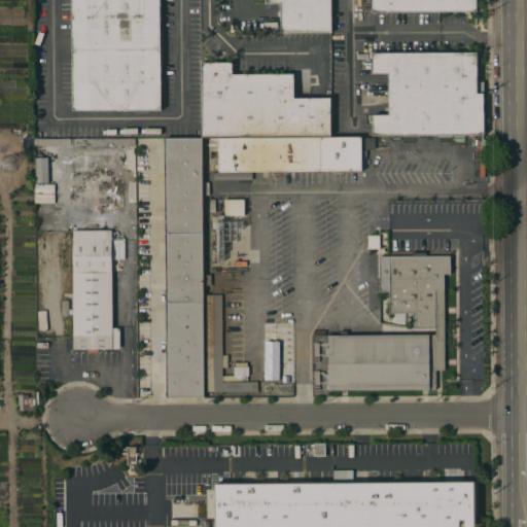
[(72,0),(160,0),(161,110),(73,111),(72,0)]
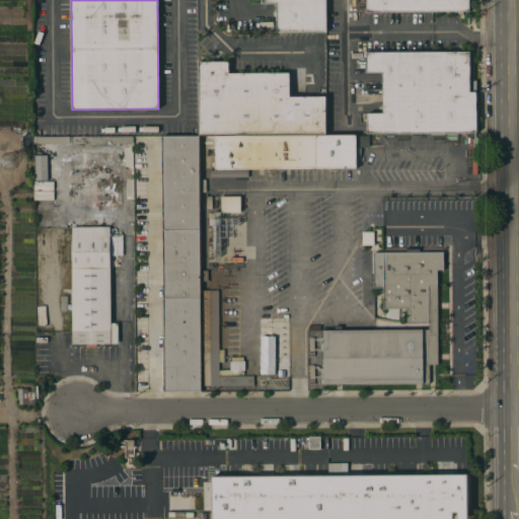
[(277,32),(277,3),(262,4),(262,0),(325,0),(326,32),(277,32)]
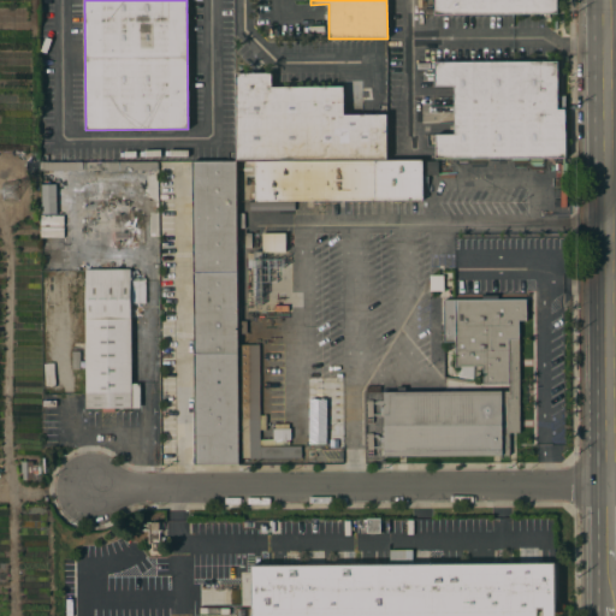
[(434,15),(434,0),(557,0),(557,13),(434,15)]
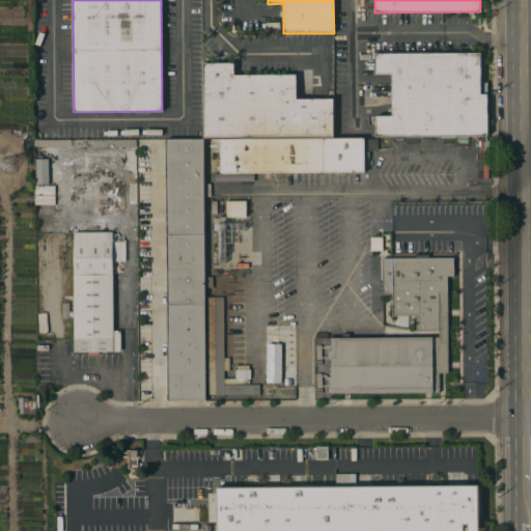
[(375,137),(375,116),(392,116),(391,74),(375,75),(374,54),(480,53),(481,82),(487,82),(487,136),(375,137)]
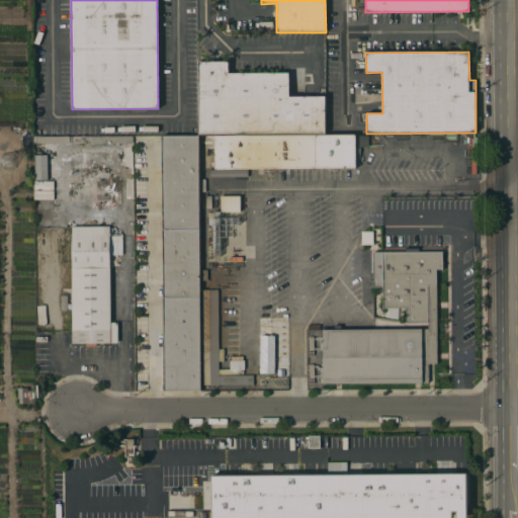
[(199,135),(198,62),(228,62),(228,74),(288,73),(288,97),(325,96),(325,134),(199,135)]
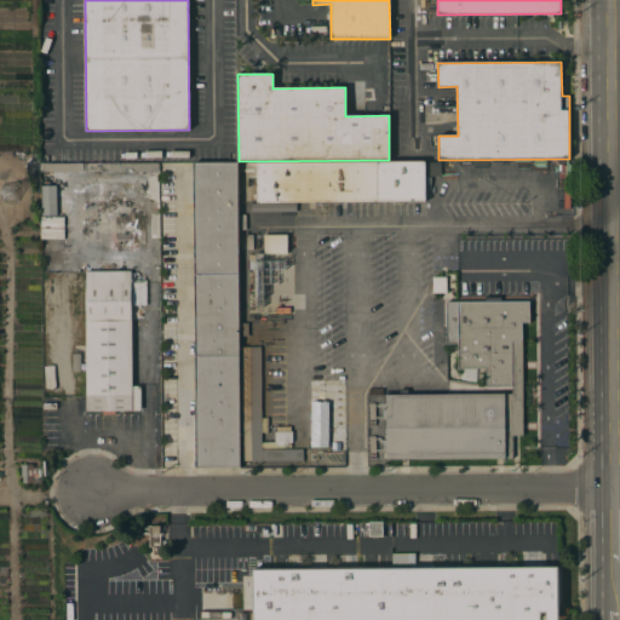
[(431,177),(431,183),(425,184),(425,201),(257,202),(257,177),(247,177),(247,164),(425,162),(425,177),(431,177)]
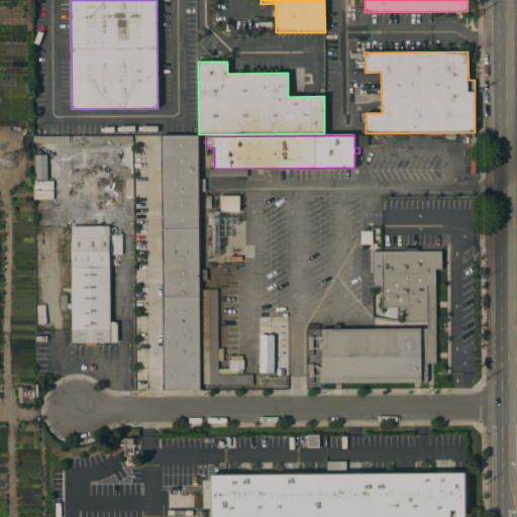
[(200,390),(164,391),(161,137),(198,136),(198,158),(200,158),(200,169),(198,169),(200,390)]
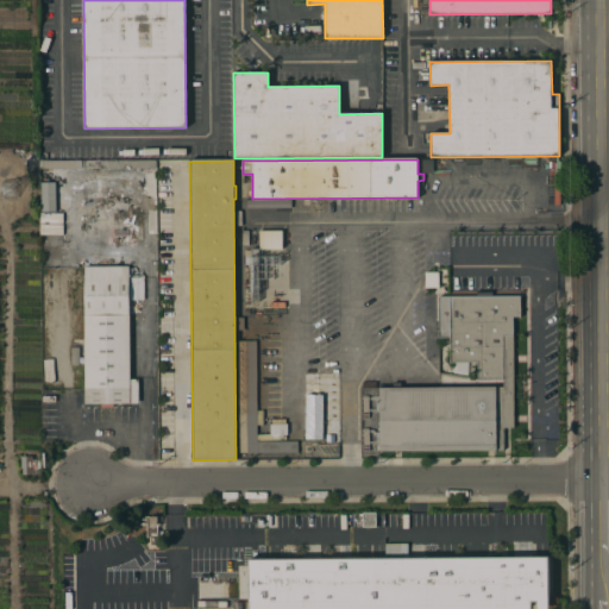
[(56,212),(42,212),(41,182),(55,182),(56,212)]
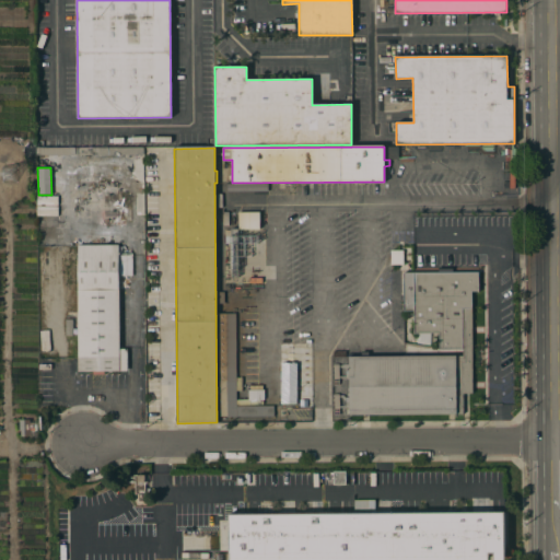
[(106,187),(98,187),(98,182),(126,182),(126,186),(116,187),(117,217),(104,217),(104,211),(107,210),(106,187)]
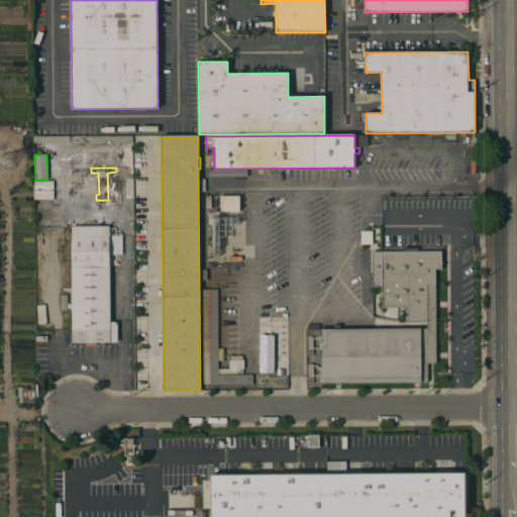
[(54,181),(54,190),(33,190),(34,181),(54,181)]
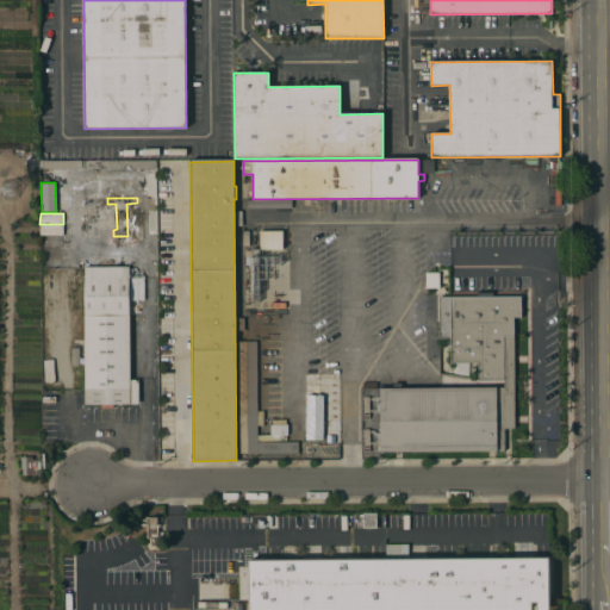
[(63,225),(63,236),(39,235),(41,224),(63,225)]
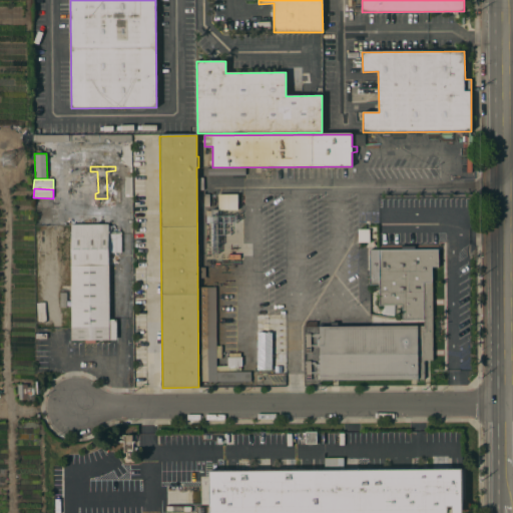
[(237,194),(238,210),(218,210),(218,194),(237,194)]
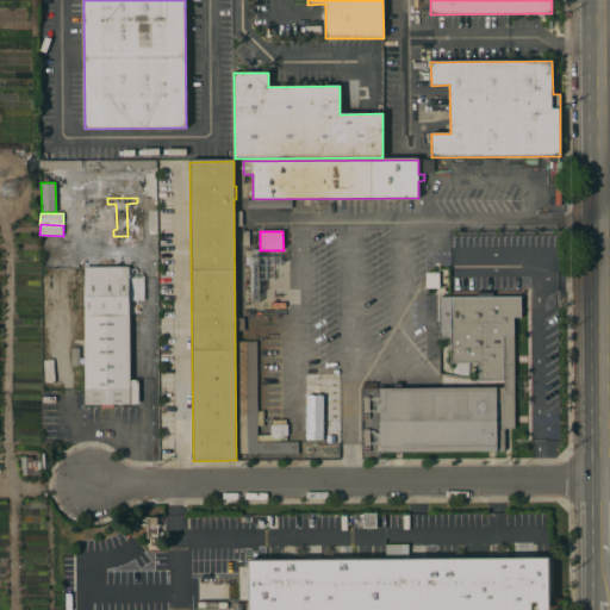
[(63,236),(63,246),(41,247),(39,237),(63,236)]
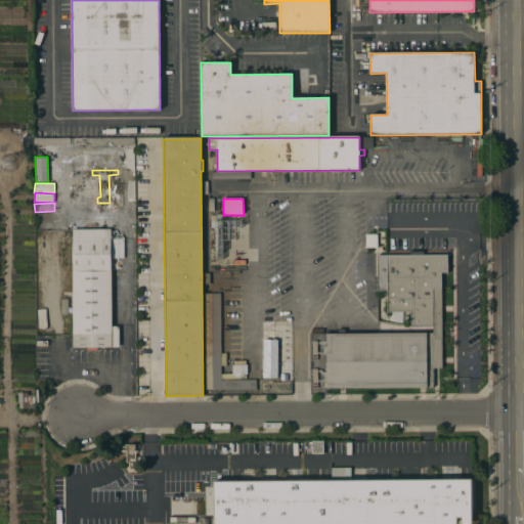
[(119,326),(119,347),(73,347),(73,229),(111,229),(111,230),(114,230),(114,237),(123,237),(124,258),(112,258),(112,326),(119,326)]
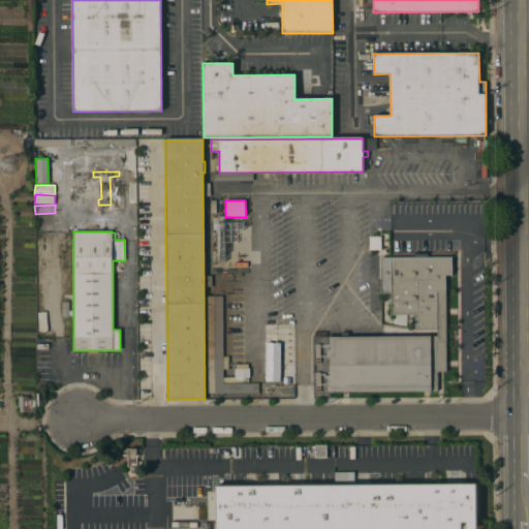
[(379,250),(379,237),(368,237),(368,249),(379,250)]
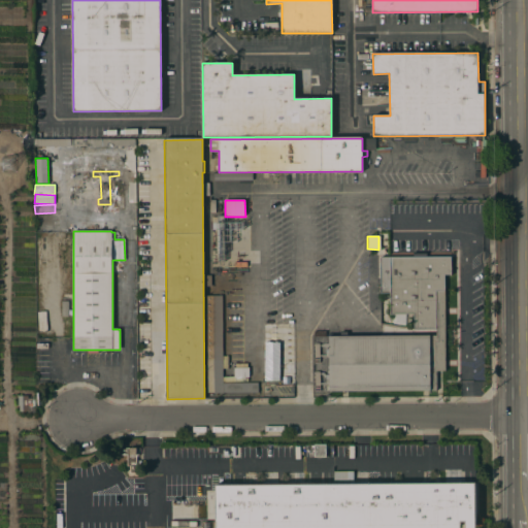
[(429,335),(436,335),(436,329),(414,329),(414,314),(406,315),(406,325),(394,323),(394,315),(390,315),(390,293),(381,293),(380,257),(414,257),(414,253),(426,253),(426,257),(451,257),(451,274),(444,274),(444,289),(446,371),(436,371),(437,390),(429,390),(329,391),(329,336),(340,336),(340,331),(348,331),(348,335),(429,335)]
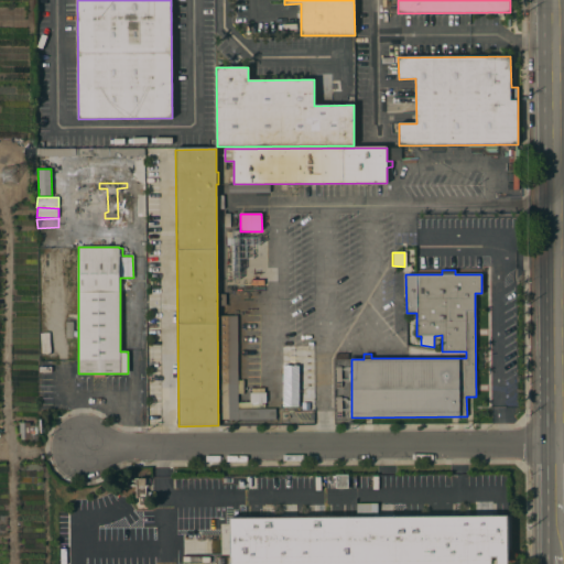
[(237,315),(225,315),(226,411),(234,411),(234,420),(274,419),(274,409),(264,409),(264,392),(249,392),(249,402),(237,403),(237,315)]
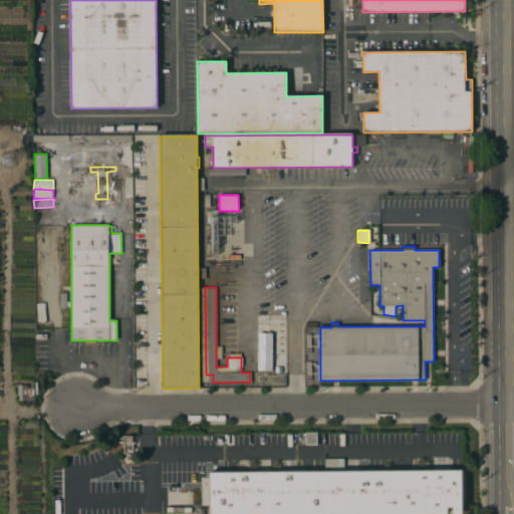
[(272,370),(271,333),(257,333),(257,370),(272,370)]
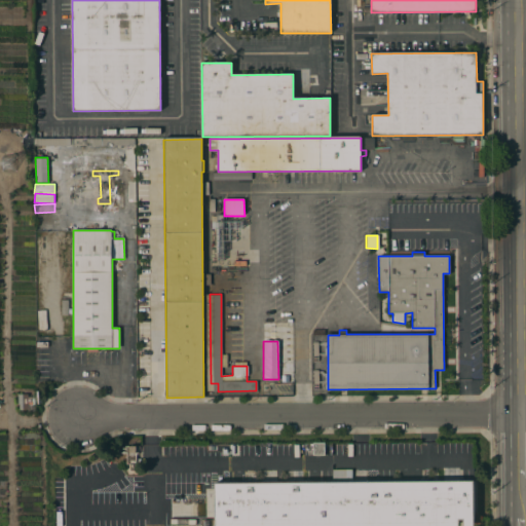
[(28,401),(31,400),(31,406),(28,407),(28,409),(19,410),(17,395),(28,393),(28,400),(28,401)]
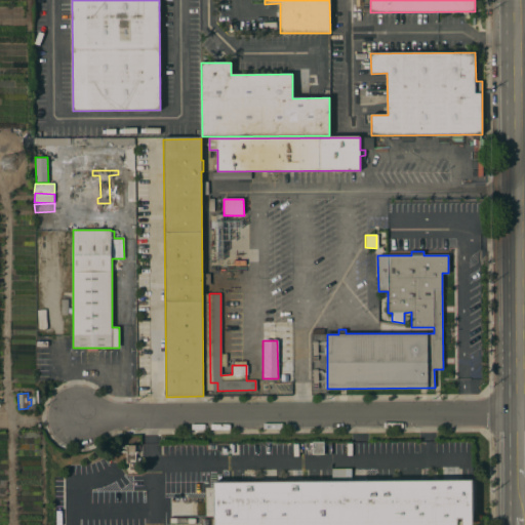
[(324,442),(324,454),(313,454),(312,442),(324,442)]
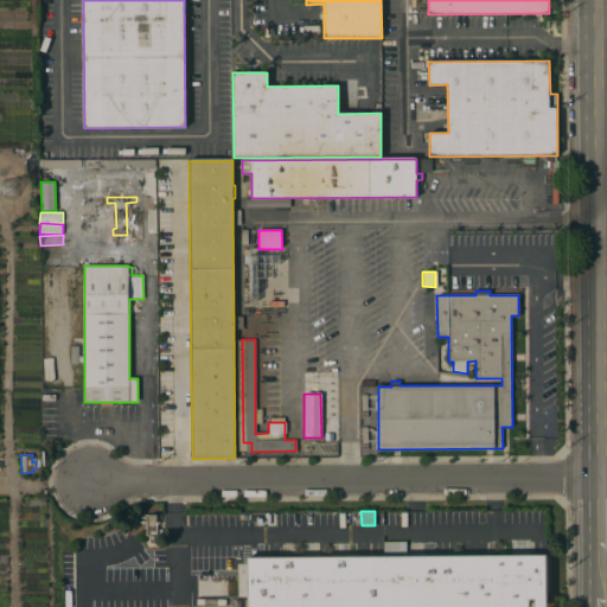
[(158,544),(149,544),(149,536),(146,536),(146,523),(138,523),(138,516),(157,515),(158,544)]
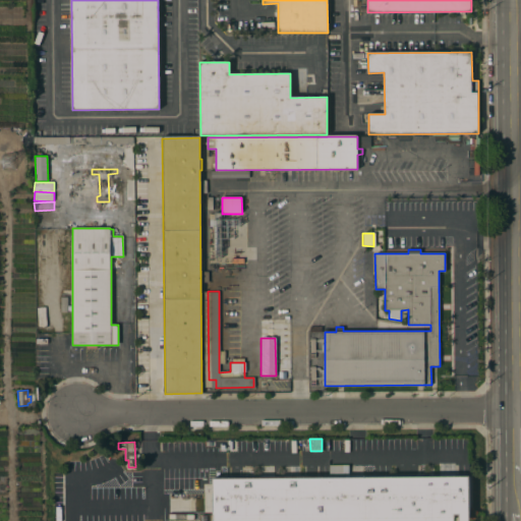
[(329,473),(349,473),(349,477),(469,476),(469,520),(459,520),(459,515),(455,515),(455,520),(213,520),(213,478),(329,477),(329,473)]
